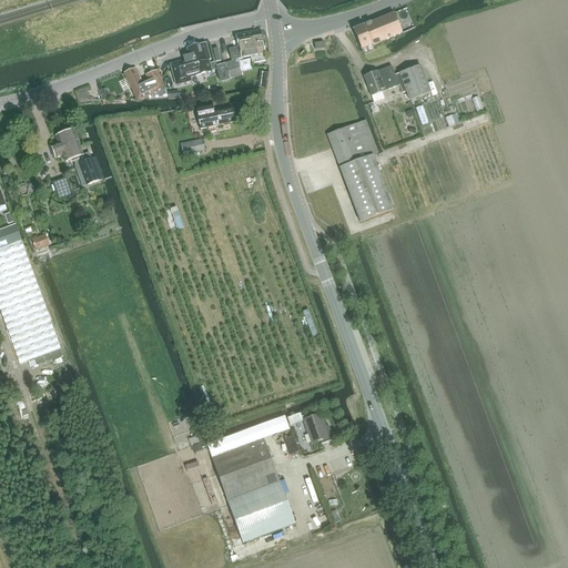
[(353,31),(362,50),(402,33),(394,14),(353,31)]
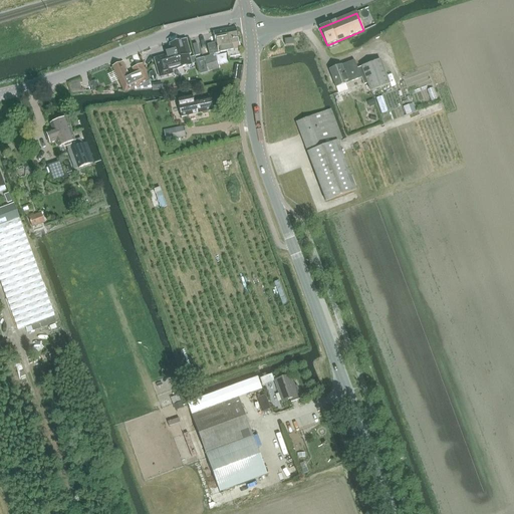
[(240,49),(236,28),(213,32),(216,43),(207,45),(209,55),(227,52),(228,58),(240,55),(239,49),(240,49)]
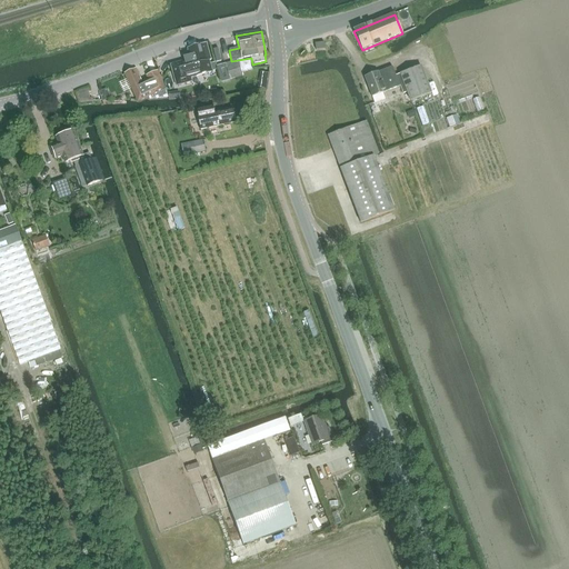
[(209,61),(211,60),(206,43),(188,48),(190,57),(183,58),(185,61),(171,66),(177,86),(191,82),(190,78),(212,72),(209,61)]
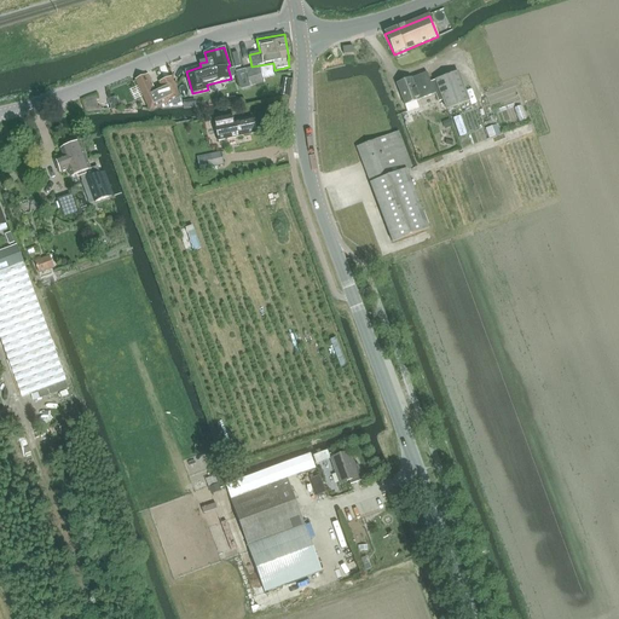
[(236,73),(241,90),(265,82),(259,65),(236,73)]
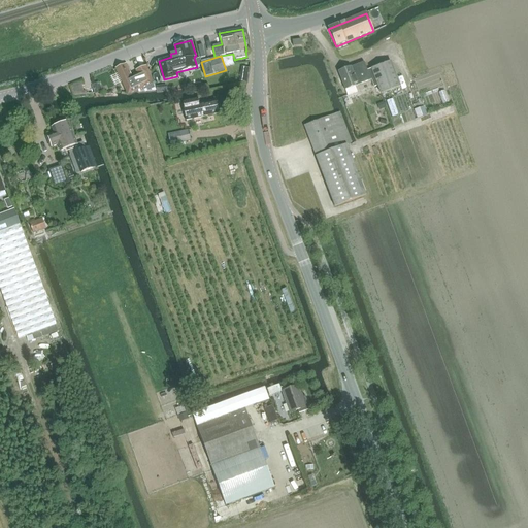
[(367,69),(371,80),(373,87),(377,85),(381,93),(400,86),(391,61),(367,69)]
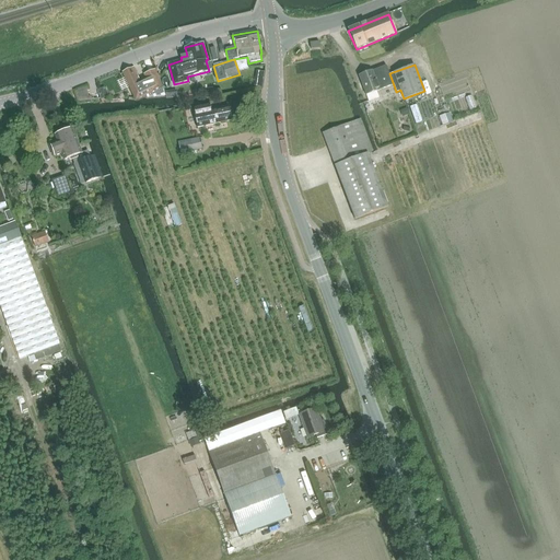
[(386,66),(359,77),(366,95),(394,85),(389,73),(386,66)]
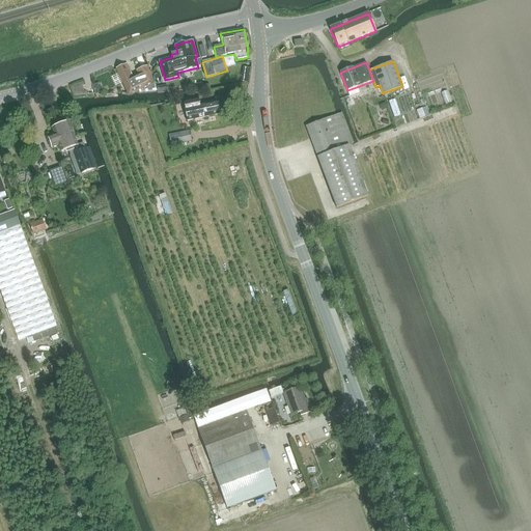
[(116,67),(129,94),(139,90),(140,92),(157,90),(146,65),(136,70),(138,74),(133,77),(127,63),(116,67)]
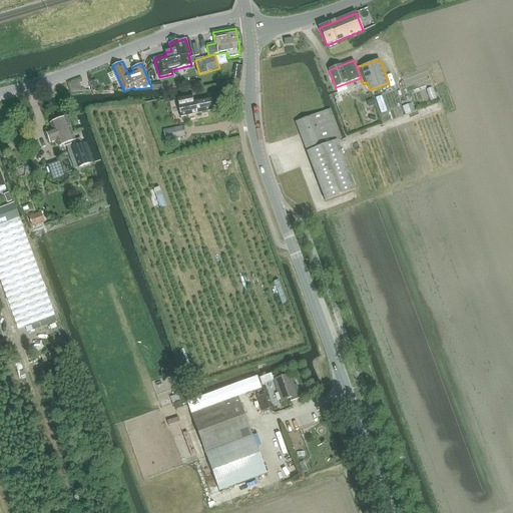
[(239,80),(242,66),(234,65),(232,79),(239,80)]
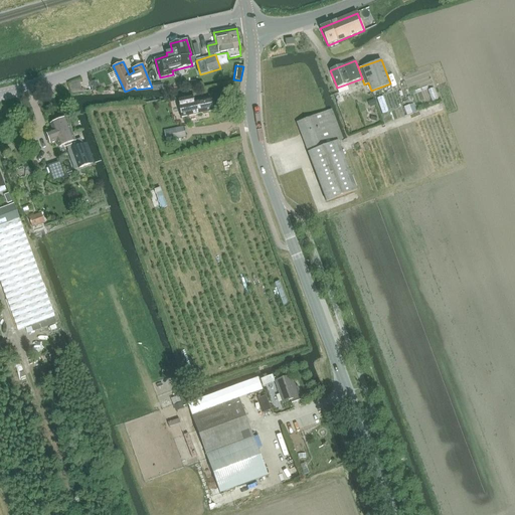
[(427,90),(432,101),(440,99),(435,87),(427,90)]
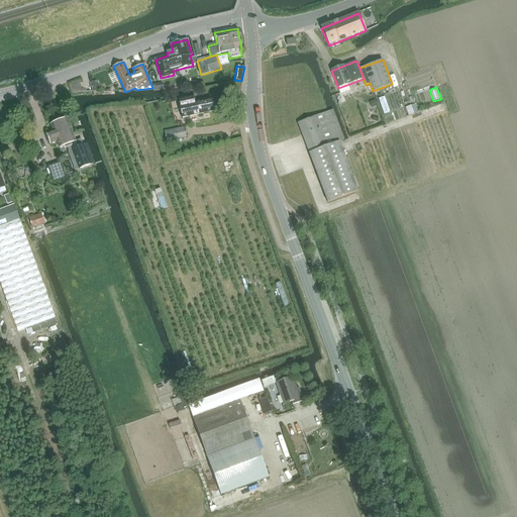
[(194,96),(178,99),(182,118),(202,114),(204,115),(209,114),(210,112),(214,111),(213,109),(214,109),(216,107),(214,101),(212,100),(211,100),(211,98),(196,101),(194,96)]
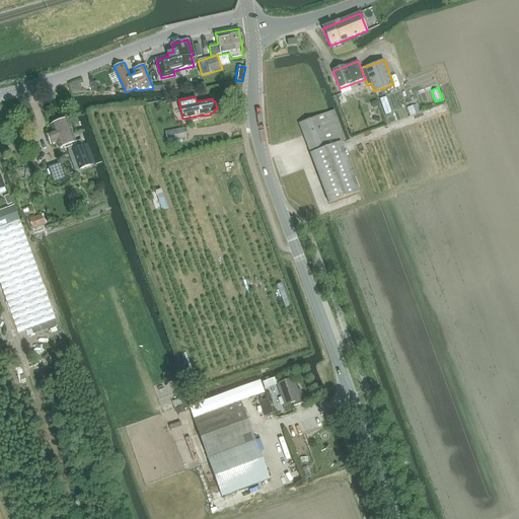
[(418,104),(409,105),(410,115),(419,113),(418,104)]
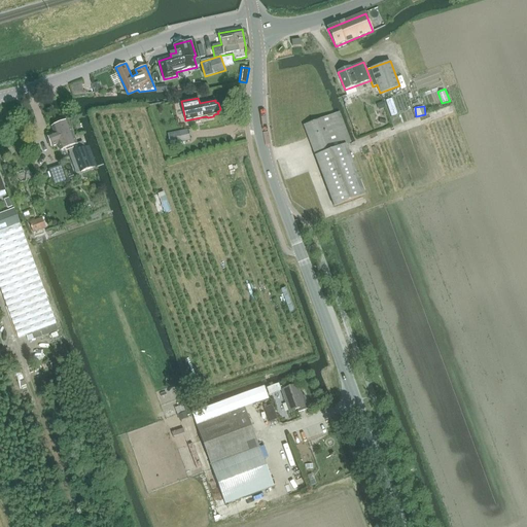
[(335,114),(322,118),(335,148),(346,144),(335,114)]
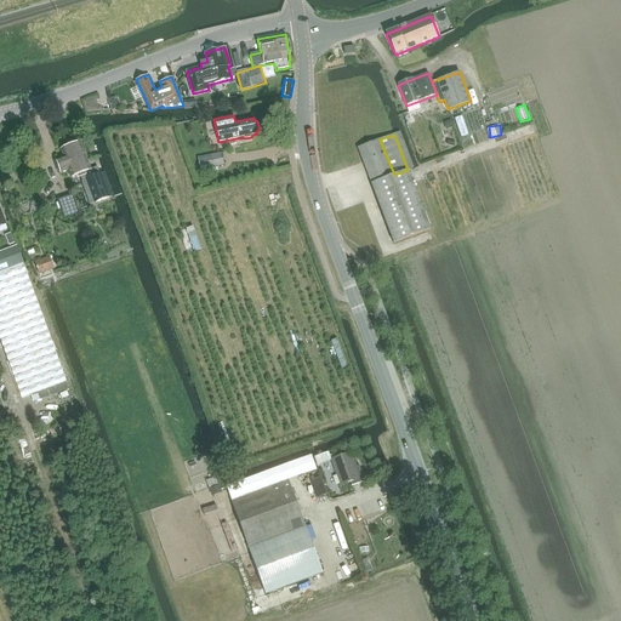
[(63,155),(55,158),(61,172),(68,169),(70,177),(91,169),(80,141),(78,142),(77,140),(69,141),(62,144),(62,148),(61,148),(63,155)]
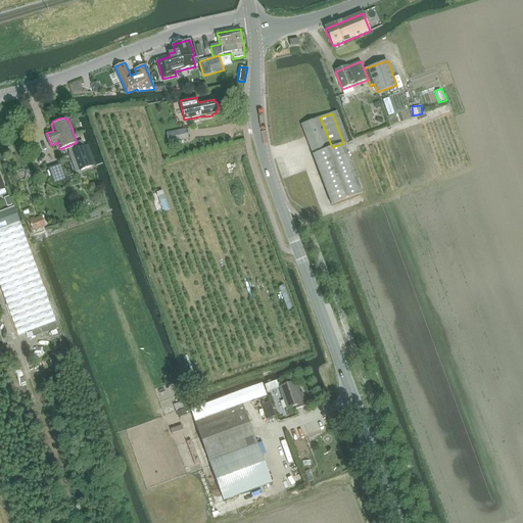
[(320,117),(301,125),(313,154),(332,147),(320,117)]
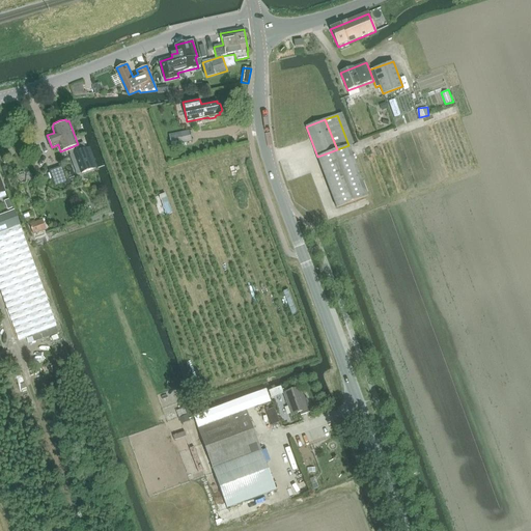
[(169,135),(170,144),(192,140),(190,131),(169,135)]
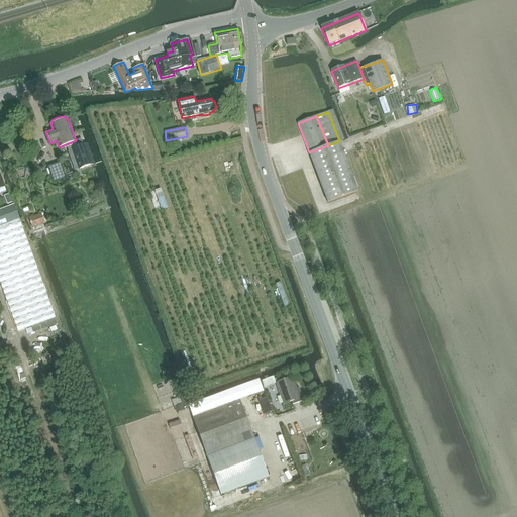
[(81,139),(69,143),(79,170),(90,166),(81,139)]
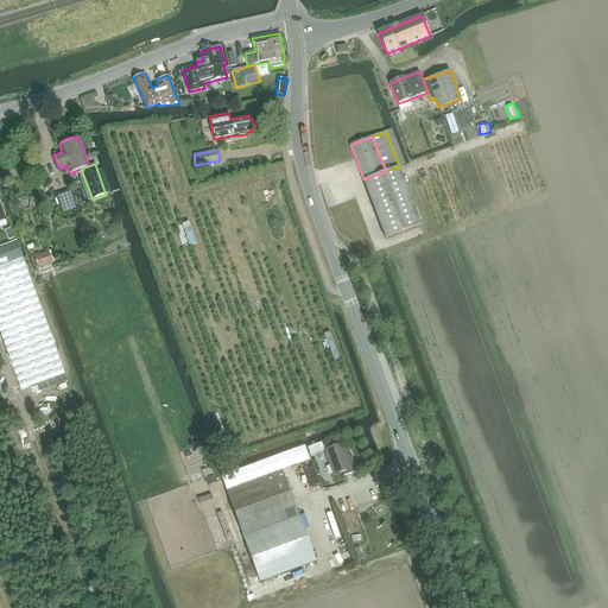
[(420,225),(399,166),(363,179),(385,238),(420,225)]
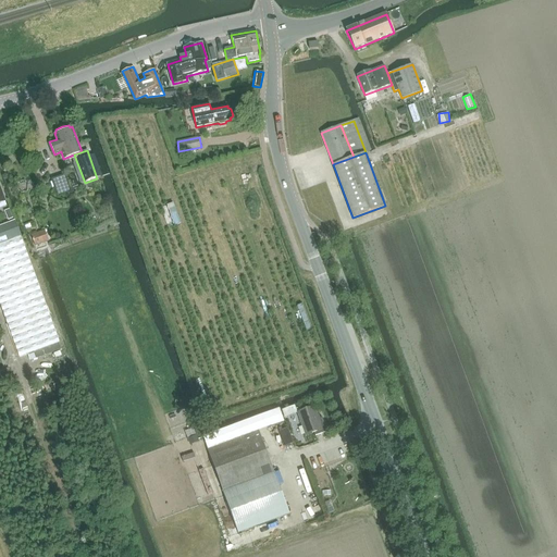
[(64,174),(51,178),(57,195),(70,190),(64,174)]
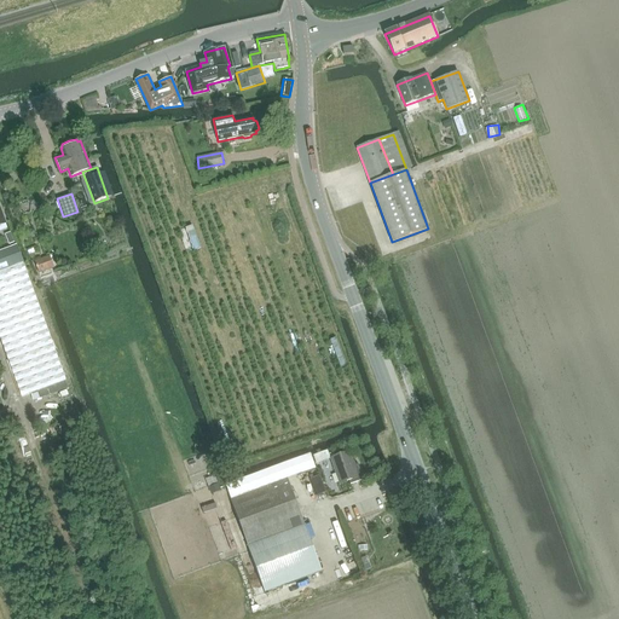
[(0,273),(24,265),(17,246),(0,252),(0,273)]
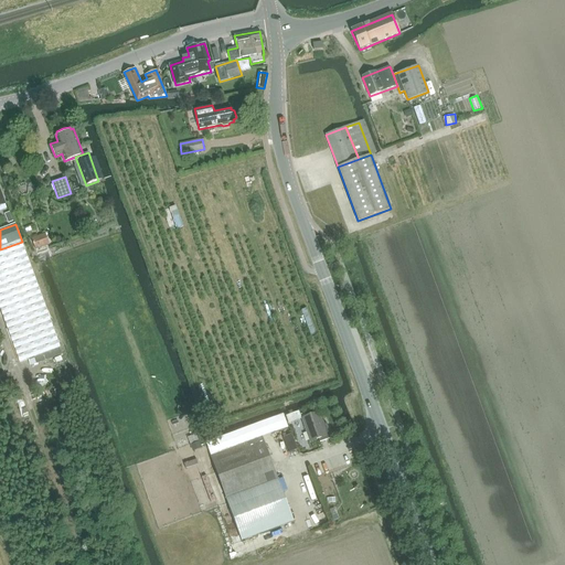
[(45,234),(32,238),(35,249),(50,245),(45,234)]
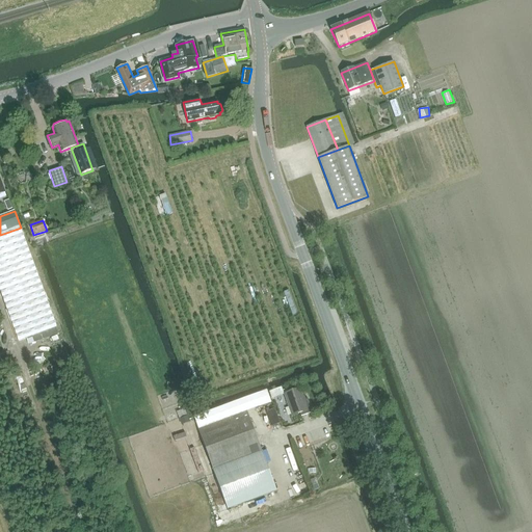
[(56,327),(21,228),(0,235),(0,293),(18,341),(56,327)]
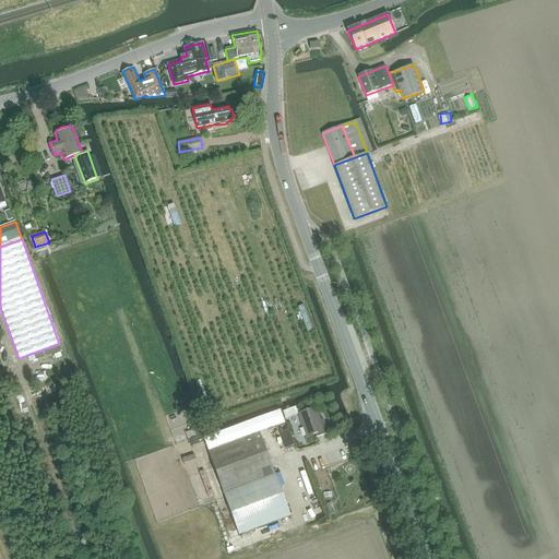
[(296,408),(282,413),(284,418),(297,414),(296,408)]
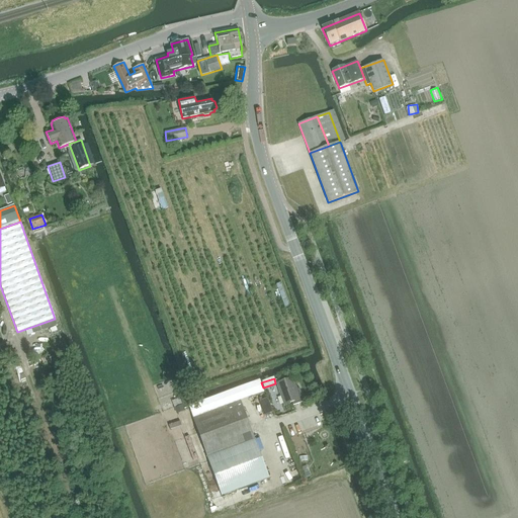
[(284,405),(292,402),(293,406),(303,402),(304,400),(299,389),(295,390),(291,378),(276,384),(284,405)]
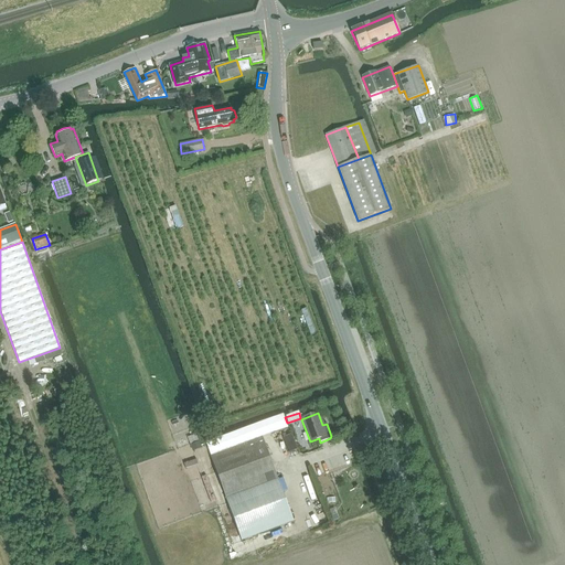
[(281,416),(275,418),(279,430),(286,428),(281,416)]
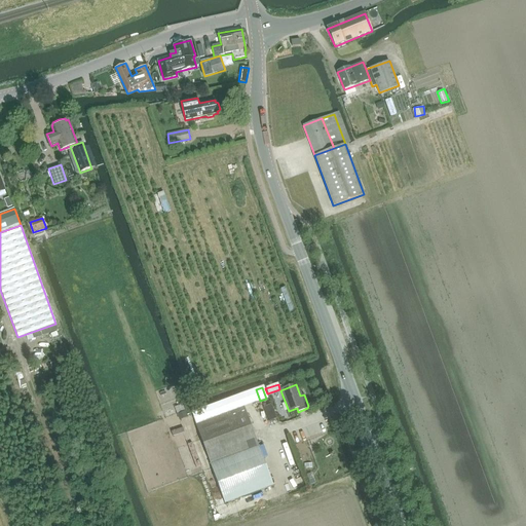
[(247,393),(234,398),(236,403),(249,399),(247,393)]
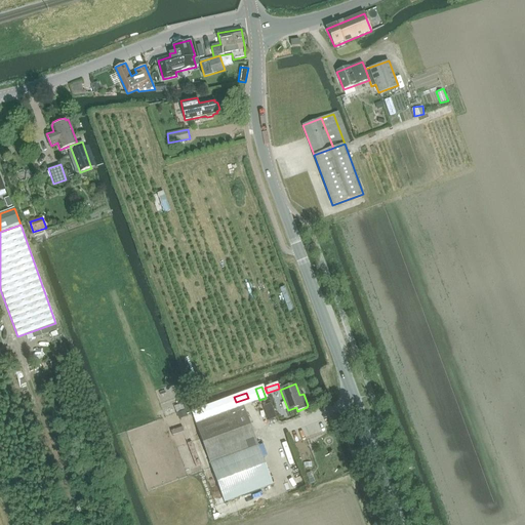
[(244,407),(196,425),(210,463),(257,445),(244,407)]
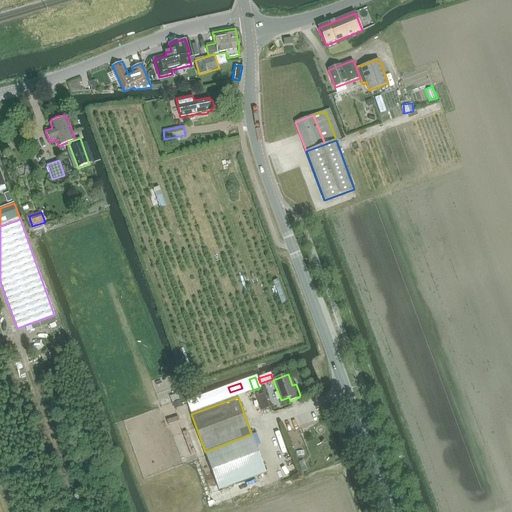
[(251,434),(205,452),(219,490),(262,474),(266,473),(251,434)]
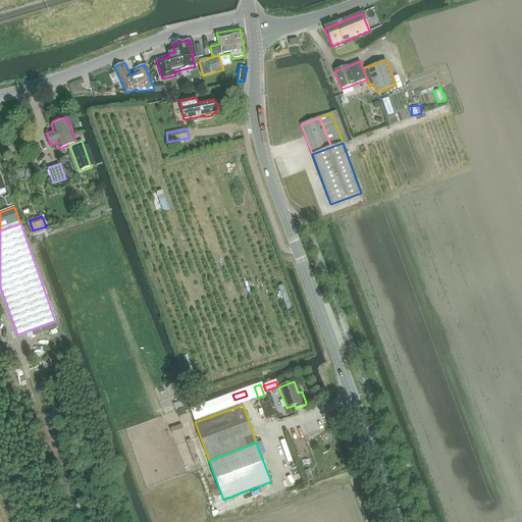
[(300,467),(293,469),(296,481),(303,479),(300,467)]
